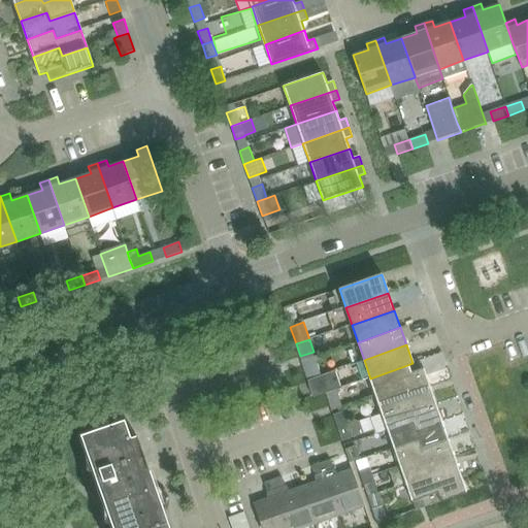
[(410,373),(407,365),(370,378),(376,395),(401,387),(404,395),(429,387),(423,368),(410,373)]
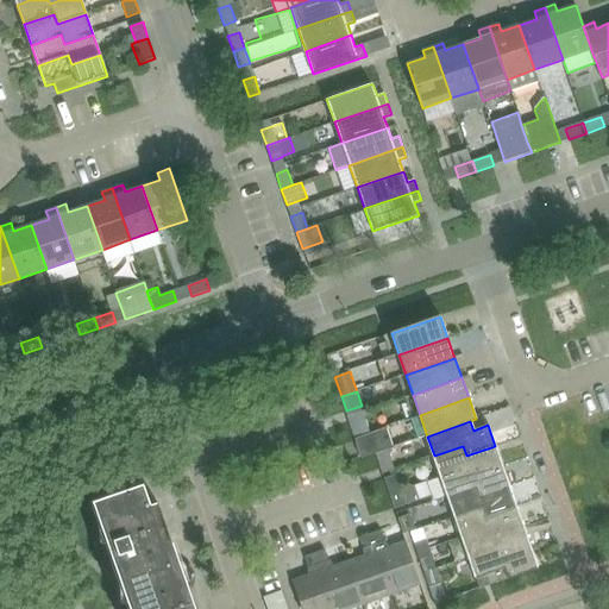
[(393,449),(387,429),(356,439),(363,459),(376,454),(388,450),(393,449)]
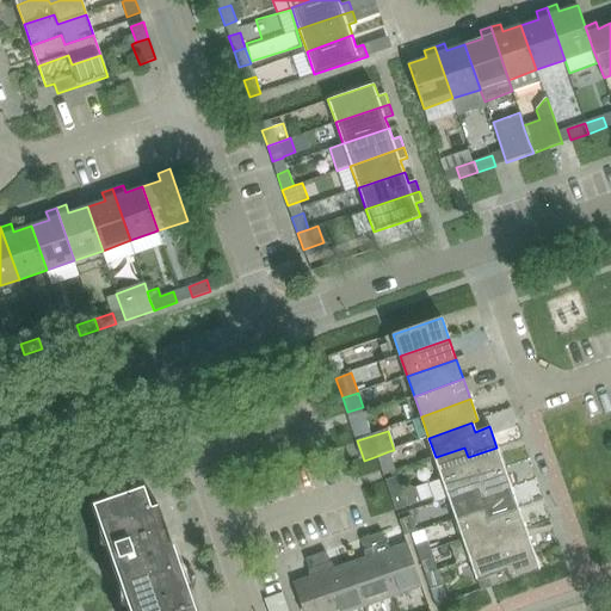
[(504,468),(497,448),(468,457),(464,448),(436,457),(443,479),(471,468),(475,479),(504,468)]
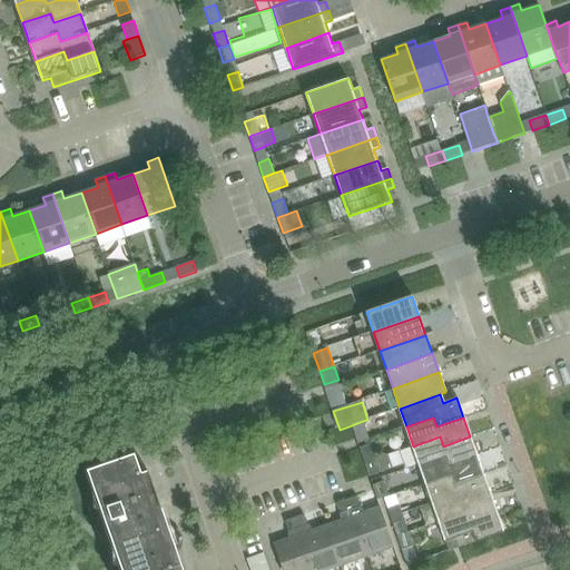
[(369,435),(363,421),(352,425),(356,440),(369,435)]
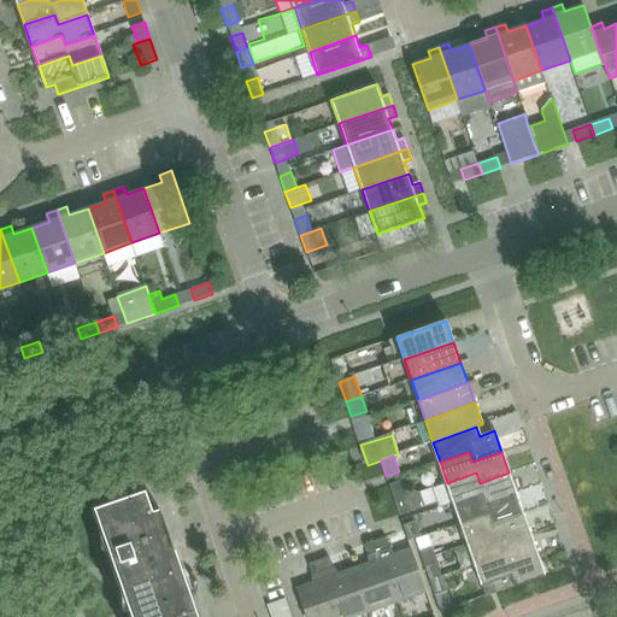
[(516,493),(509,472),(480,483),(476,472),(447,483),(454,504),(483,493),(487,504),(516,493)]
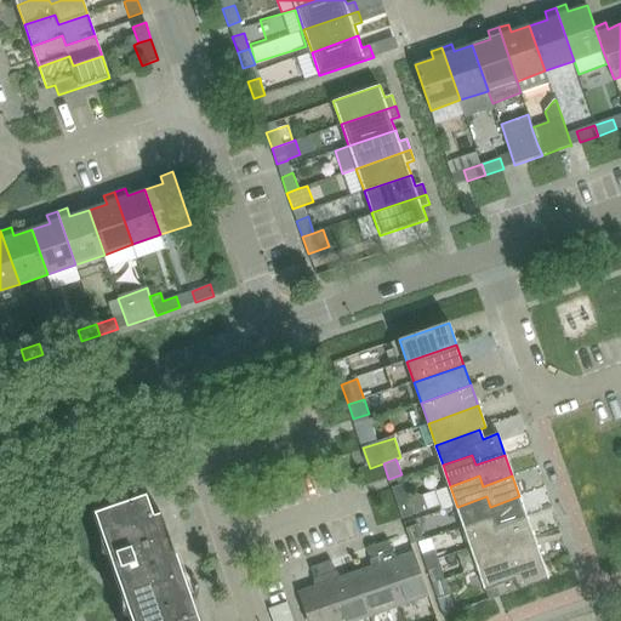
[(405,484),(392,488),(398,505),(410,500),(405,484)]
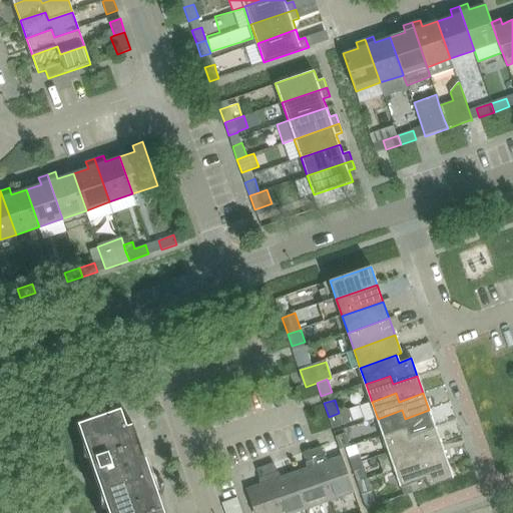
[(79,423),(110,512),(162,512),(156,492),(156,491),(132,424),(126,426),(120,409),(79,423)]
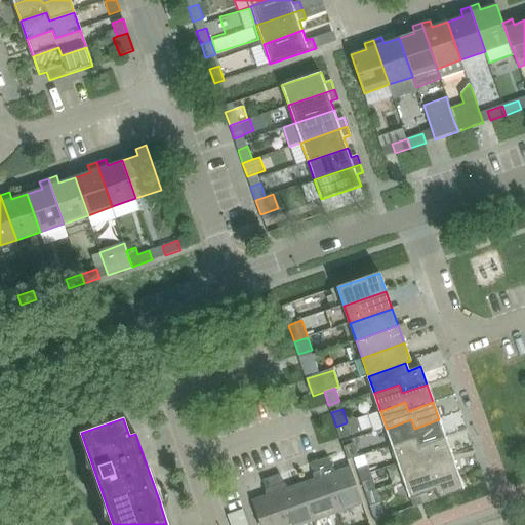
[(347,422),(336,427),(340,439),(351,435),(362,432),(358,418),(347,422)]
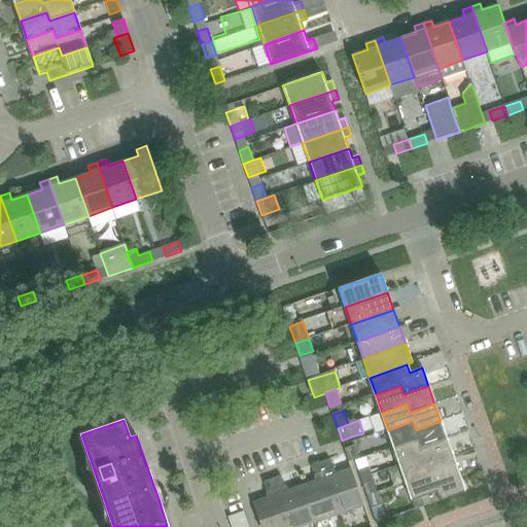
[(447,438),(441,421),(416,430),(413,421),(388,430),(393,448),(419,438),(422,447),(447,438)]
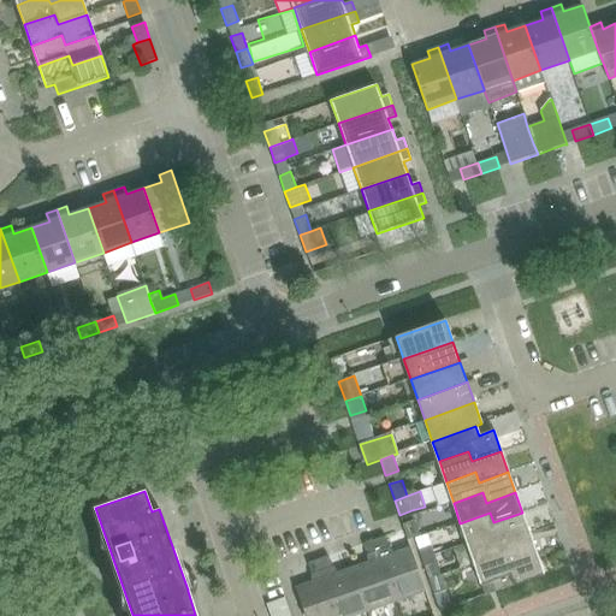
[(529,533),(522,513),(493,522),(490,513),(460,523),(467,544),(497,533),(501,544),(529,533)]
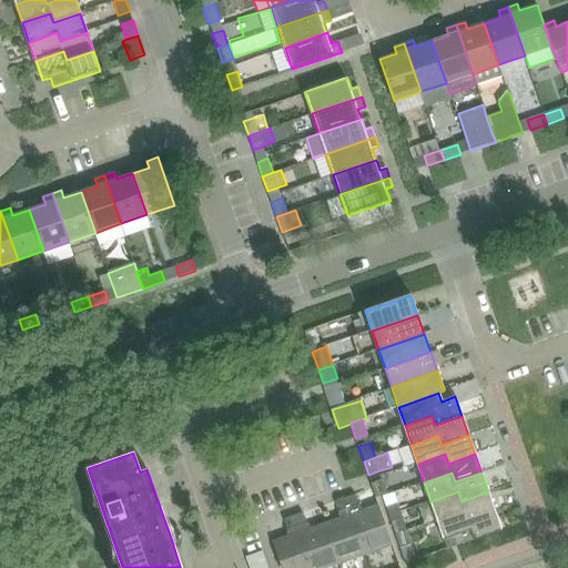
[(388,494),(383,479),(372,484),(376,498),(388,494)]
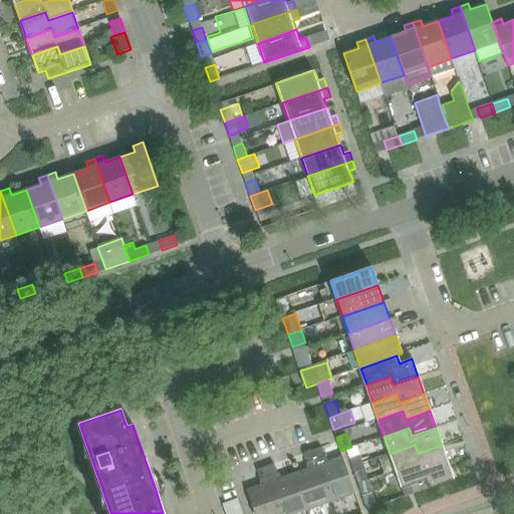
[(448,462),(442,445),(418,454),(415,445),(390,454),(396,471),(421,462),(424,471),(448,462)]
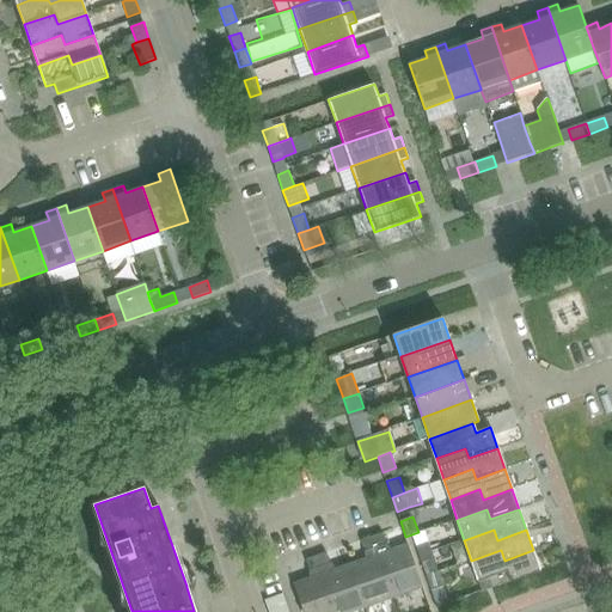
[(423,588),(409,544),(387,552),(385,545),(387,545),(384,533),(373,537),(395,599),(423,588)]
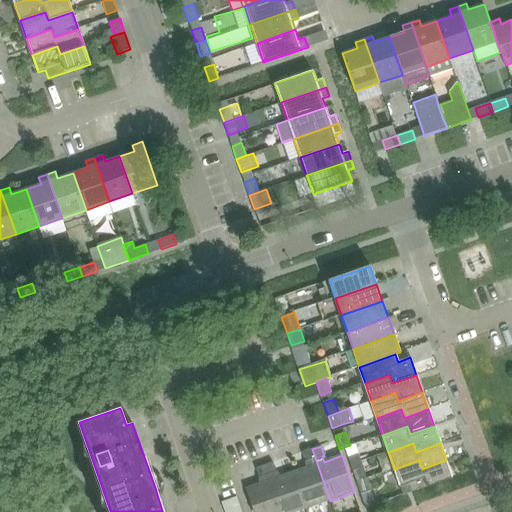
[(330,501),(312,449),(304,452),(307,461),(309,461),(311,466),(294,472),(307,509),(330,501)]
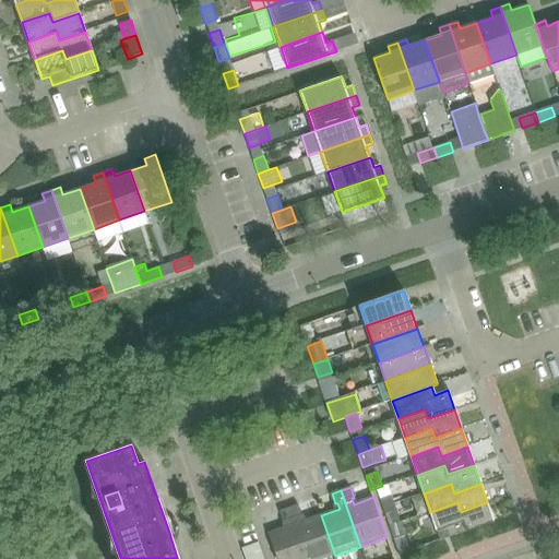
[(396,510),(391,496),(380,500),(384,514),(396,510)]
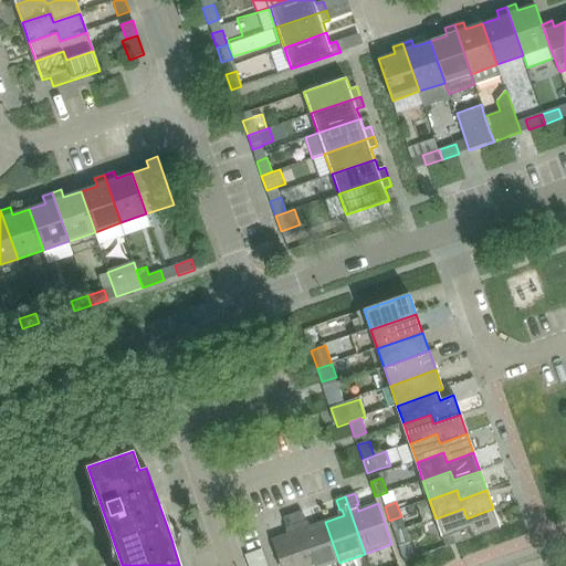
[(501,528),(493,509),(467,519),(463,509),(436,519),(442,537),(453,534),(457,544),(501,528)]
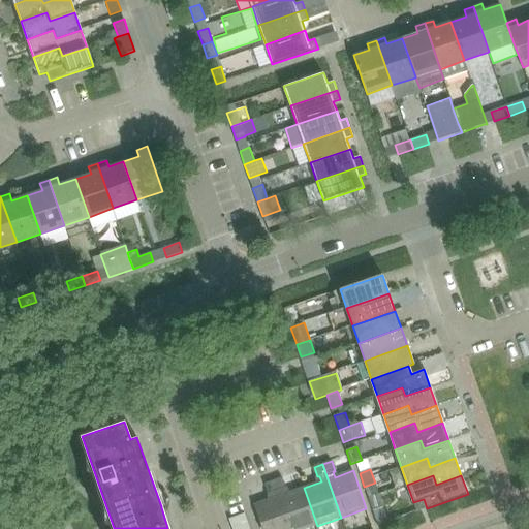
[(307,528),(317,526),(304,488),(286,494),(284,489),(286,488),(283,477),(274,480),(290,528),(307,528)]
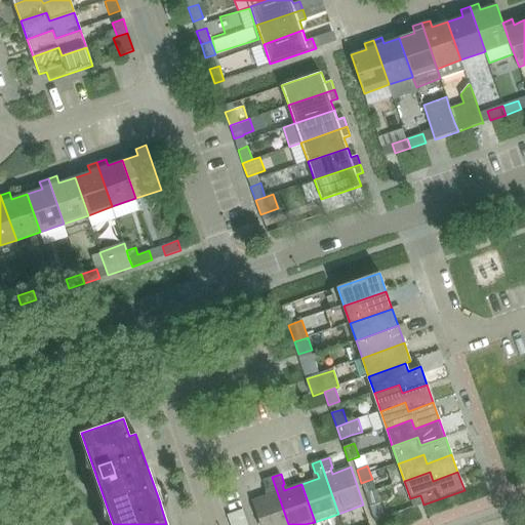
[(288,524),(272,477),(263,480),(267,490),(269,489),(271,494),(252,500),(260,524),(288,524)]
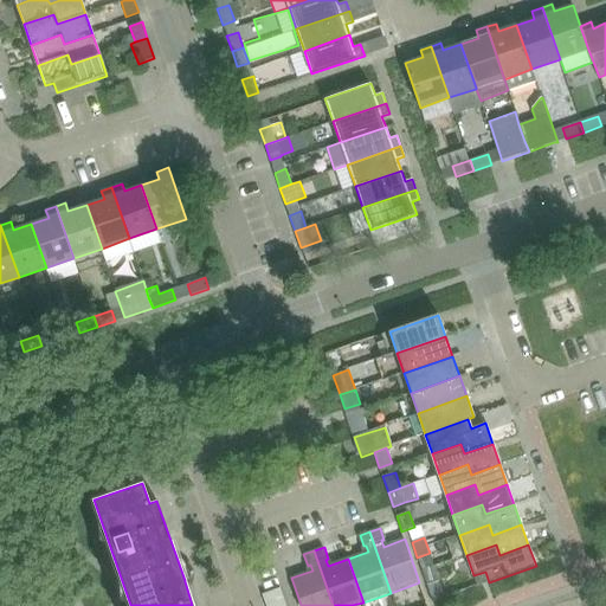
[(439,580),(433,566),(423,569),(427,585),(439,580)]
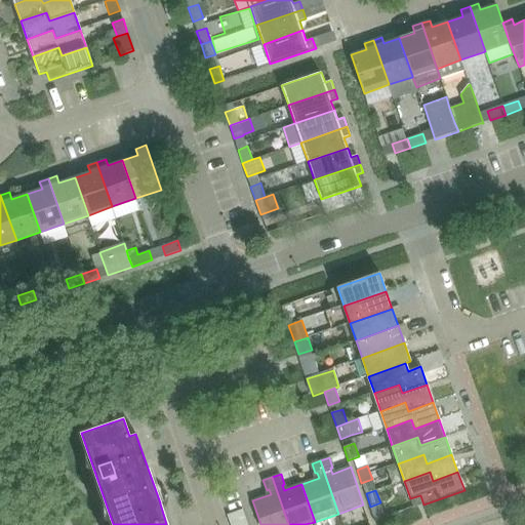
[(228,515),(231,524),(247,524),(242,509),(228,515)]
